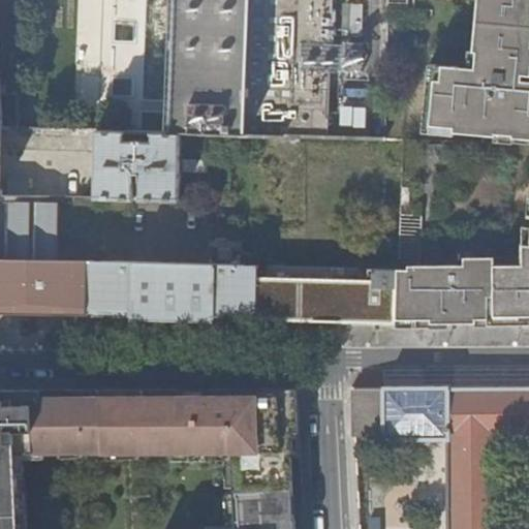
[(180,133),(232,135),(244,135),(248,0),(177,0),(173,133),(180,133)]
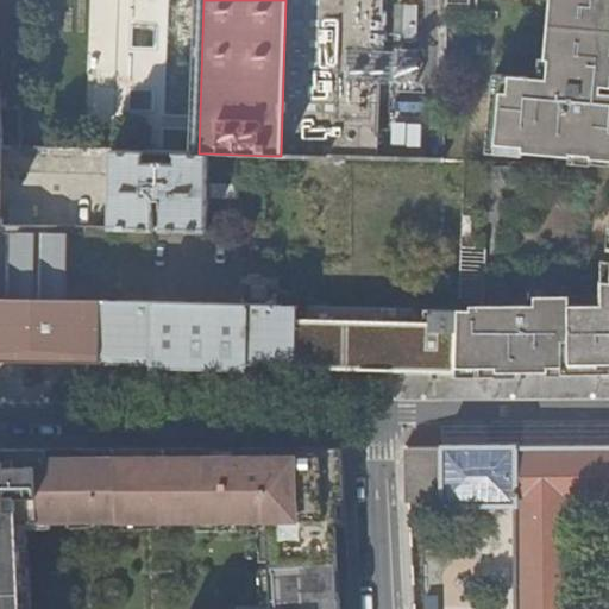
[(382,0),(286,0),(281,156),(377,159),(382,0)]
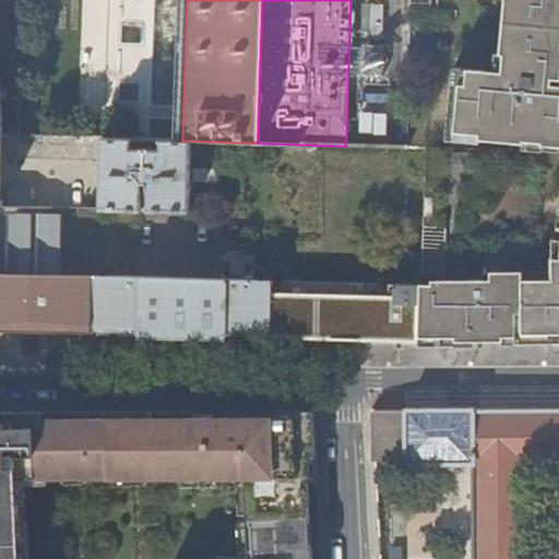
[(558,0),(497,0),(492,58),(496,58),(494,75),(444,71),(439,135),(454,137),(454,142),(558,149),(558,88),(543,87),(544,80),(547,81),(549,61),(558,62),(558,60),(558,50),(558,37),(558,0)]
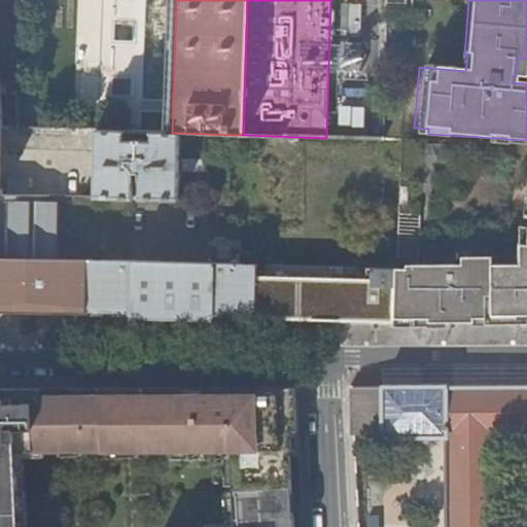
[(518,58),(516,76),(525,77),(526,59),(518,58)]
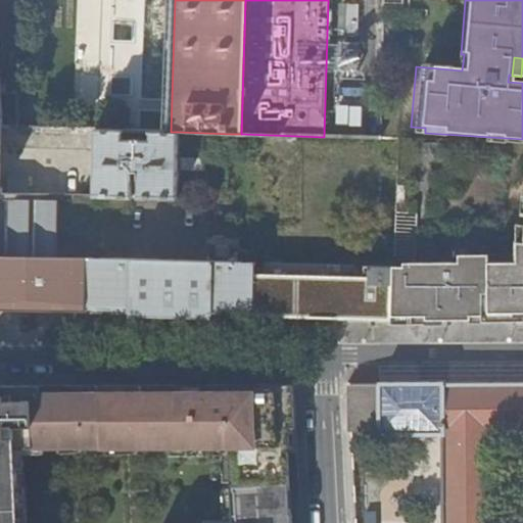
[(336,103),(335,123),(361,124),(362,104),(336,103)]
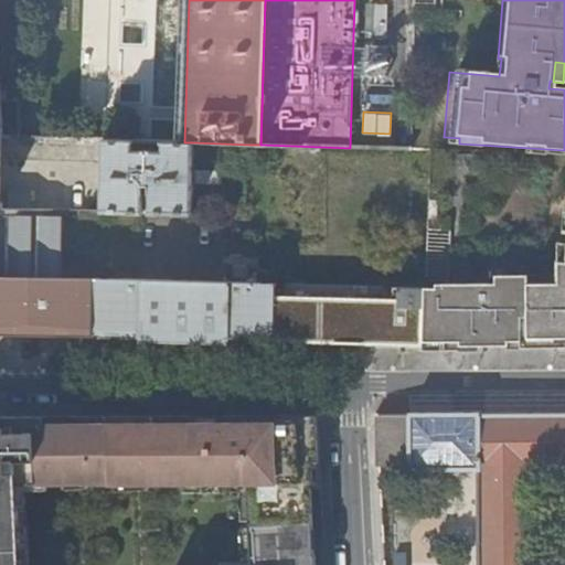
[(152,213),(192,214),(192,142),(184,142),(105,140),(102,212),(144,213),(144,203),(152,203),(152,213)]
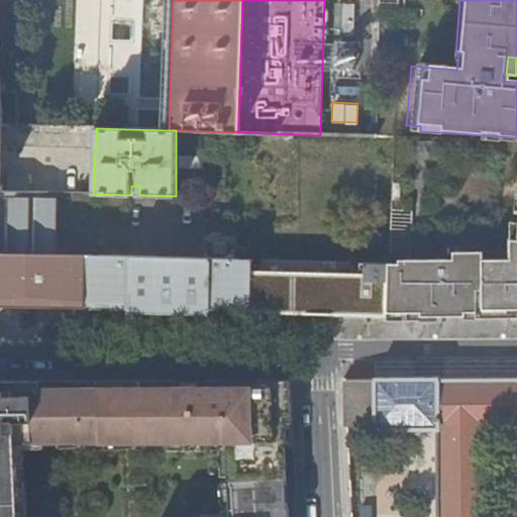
[(0,189),(0,304),(43,305),(43,299),(54,299),(55,254),(56,193),(44,193),(44,190),(0,189)]
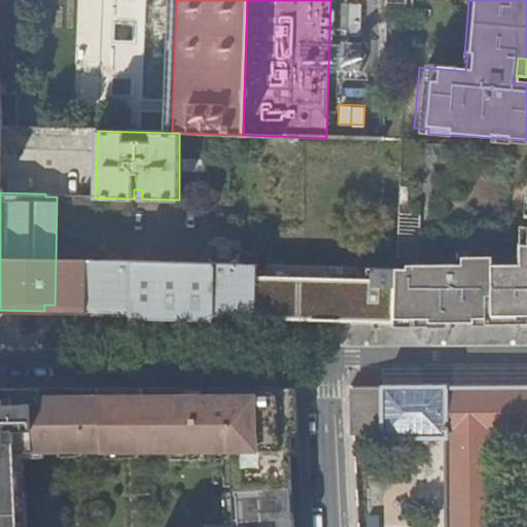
[(526,247),(525,248),(523,268),(493,267),(493,259),(463,258),(463,266),(429,264),(428,288),(426,321),(526,321),(526,247)]
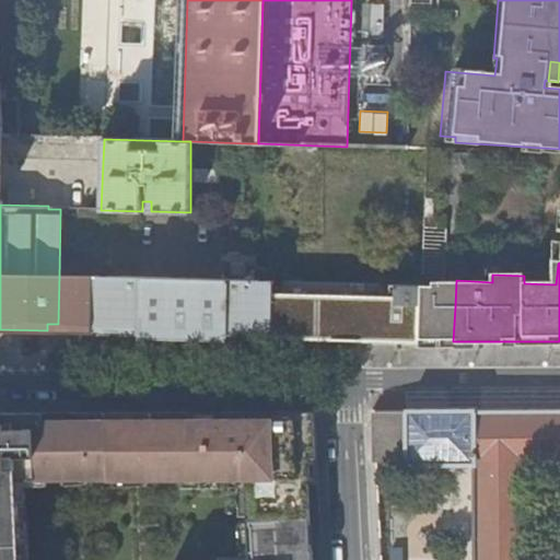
[(140,277),(59,276),(58,324),(58,331),(140,334),(140,277)]
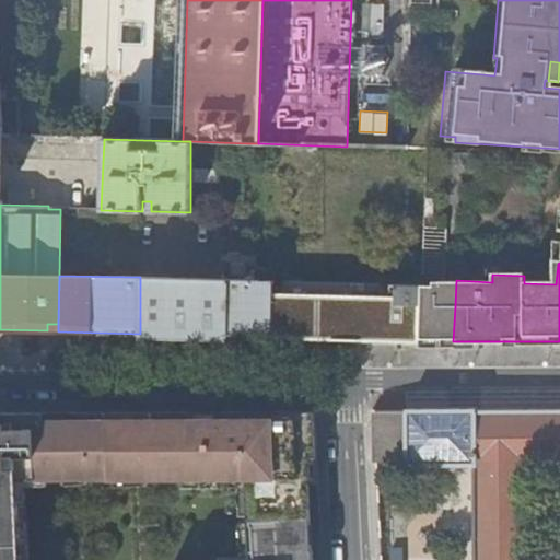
[(273,281),(140,277),(140,334),(140,336),(225,338),(225,336),(419,341),(420,284),(360,283),(359,295),(273,293),(273,281)]
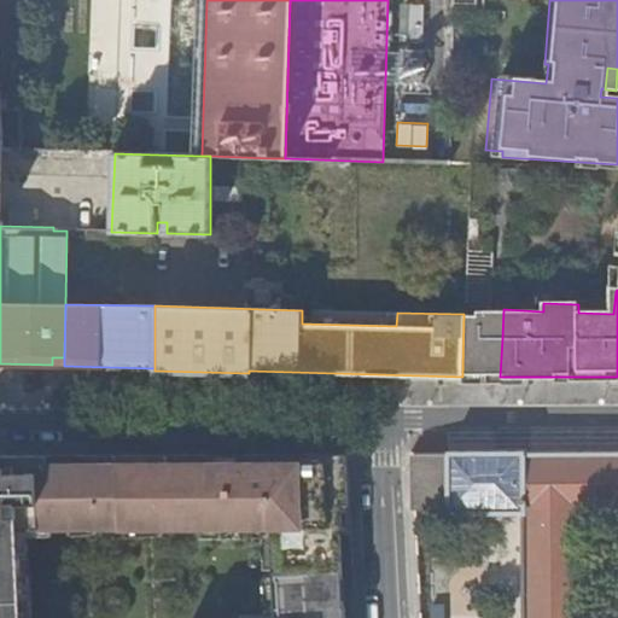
[(448,508),(448,514),(501,513),(523,516),(524,617),(584,617),(584,514),(617,514),(617,452),(525,453),(524,452),(448,452),(448,453),(414,453),(417,509),(448,508)]
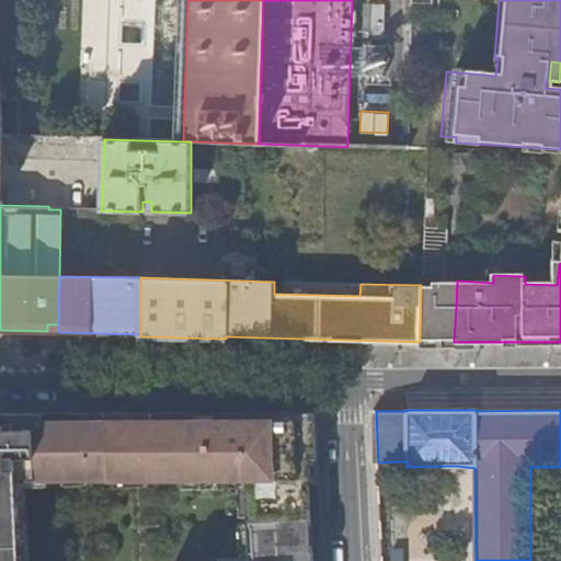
[(318,457),(316,411),(109,412),(111,471),(111,478),(148,477),(148,479),(235,476),(235,472),(247,472),(247,478),(310,477),(310,458),(318,457)]
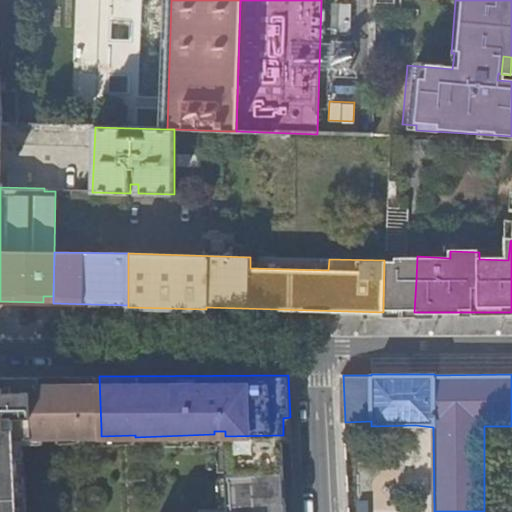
[(101,430),(99,376),(21,377),(21,386),(6,386),(6,377),(0,376),(0,440),(17,441),(17,436),(84,433),(84,430),(101,430)]
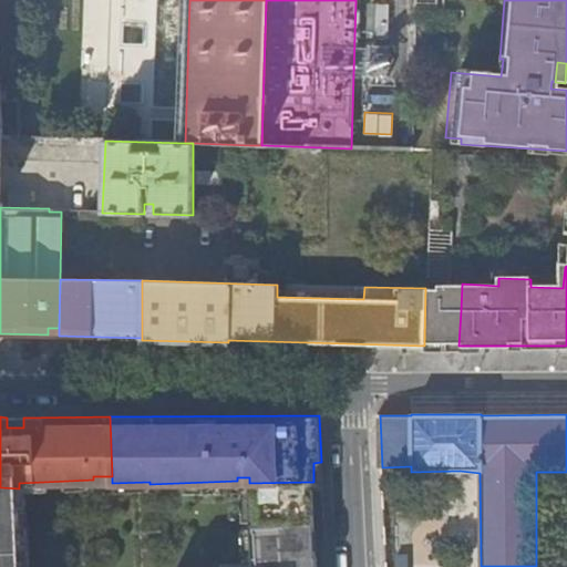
[(318,566),(313,482),(249,483),(254,566),(223,566),(318,566)]
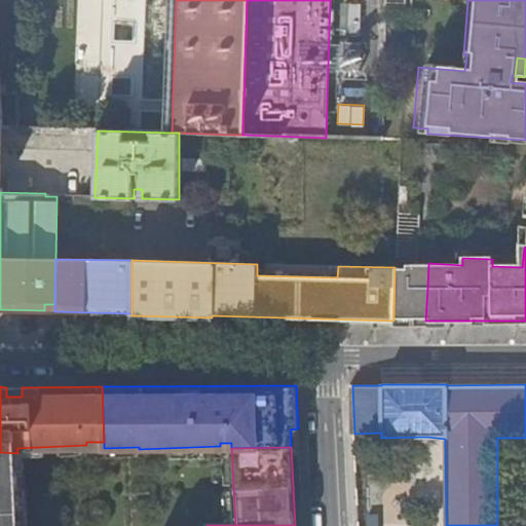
[(0,452),(0,525),(21,525),(17,453),(0,452)]
